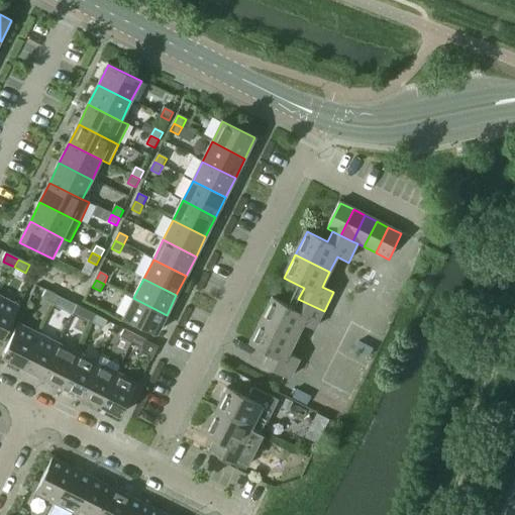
[(42,299),(54,305),(58,297),(46,291),(42,299)]
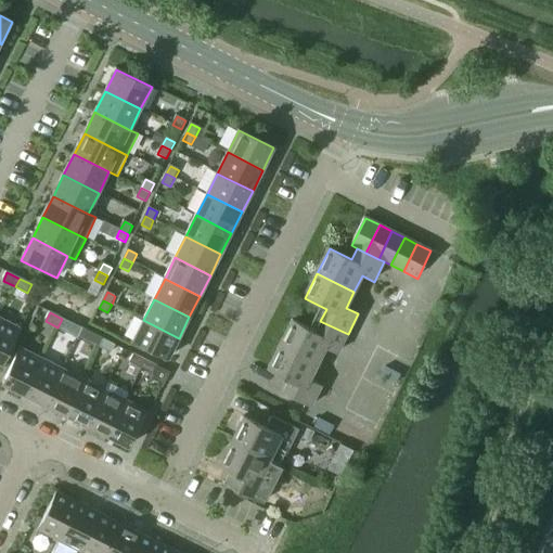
[(58,328),(69,333),(74,325),(62,319),(58,328)]
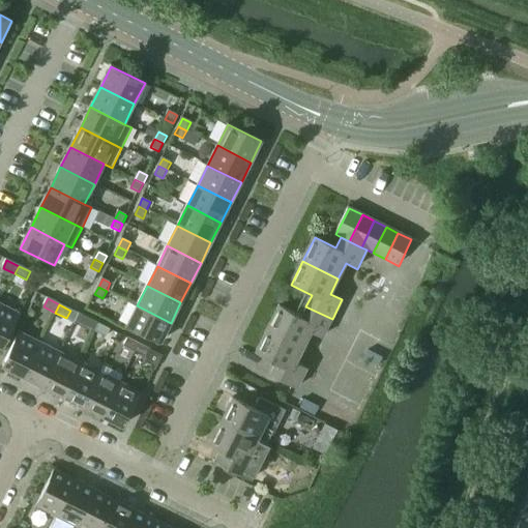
[(0,347),(2,348),(19,315),(0,305),(0,347)]
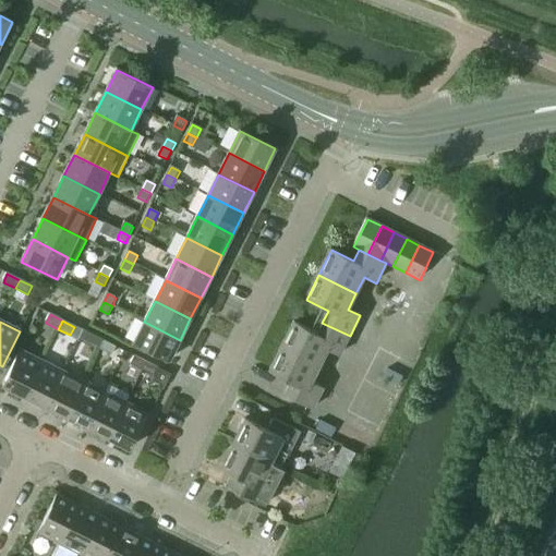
[(133,345),(168,362),(180,340),(144,322),(133,345)]
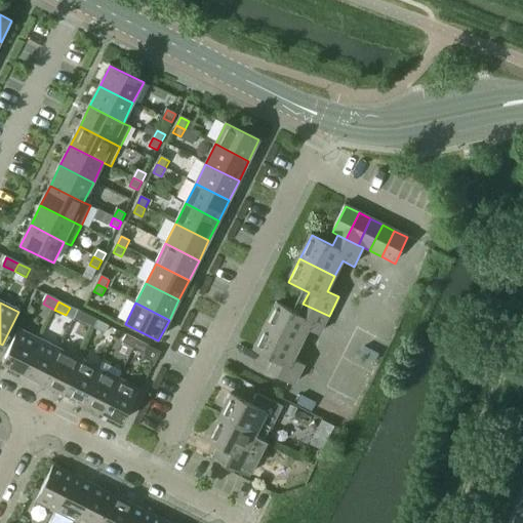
[(266,327),(300,345),(308,330),(319,335),(329,316),(303,304),(297,314),(277,304),(266,327)]
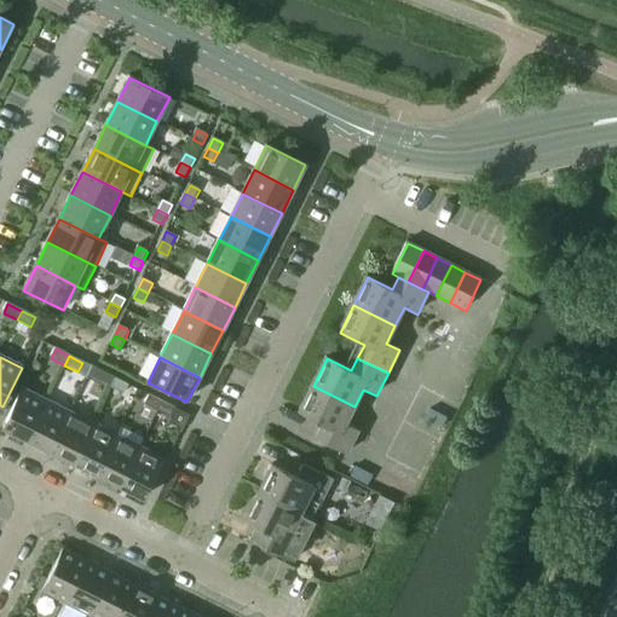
[(88,376),(111,388),(116,379),(93,368),(88,376)]
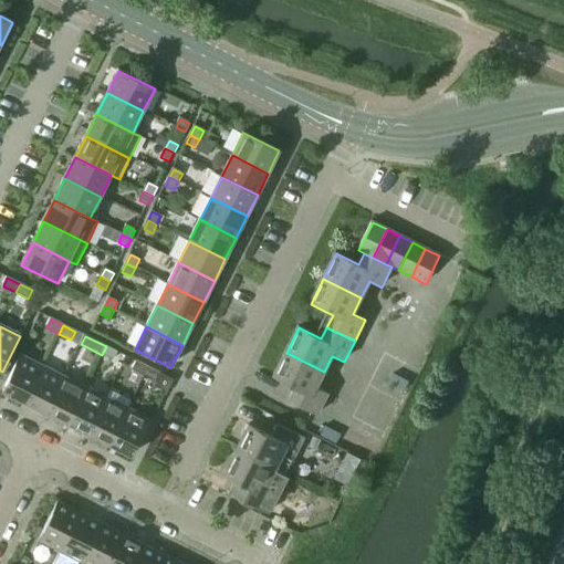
[(102,355),(114,361),(118,353),(106,346),(102,355)]
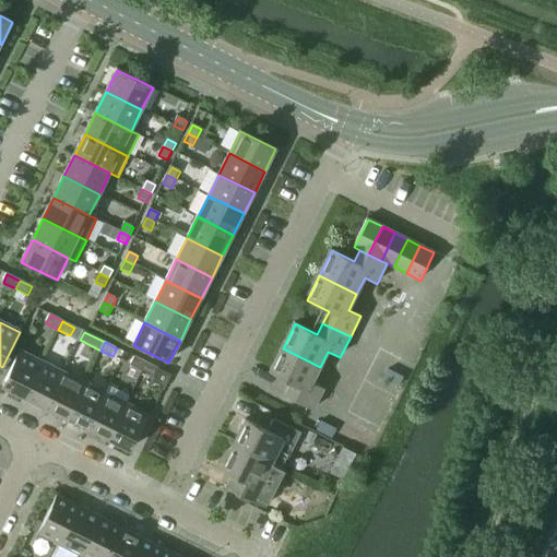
[(286,396),(312,411),(313,411),(324,389),(312,383),(320,367),(283,348),(270,374),(292,384),(286,396)]
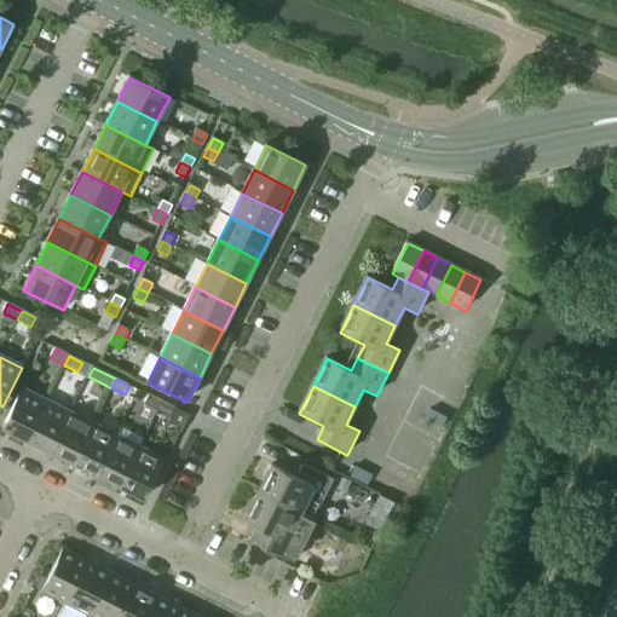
[(3,428),(27,440),(46,402),(22,390),(3,428)]
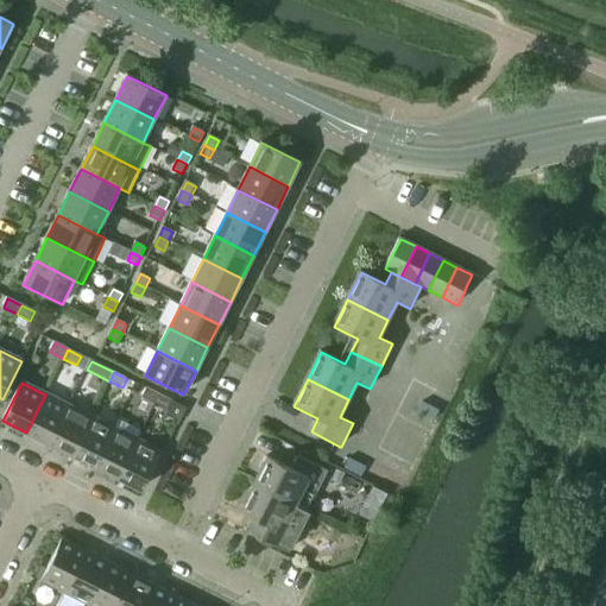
[(141,398),(156,404),(161,396),(146,389),(141,398)]
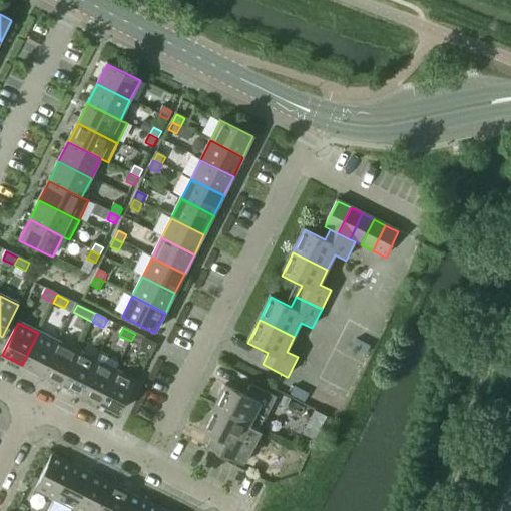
[(22,365),(42,375),(58,343),(38,333),(22,365)]
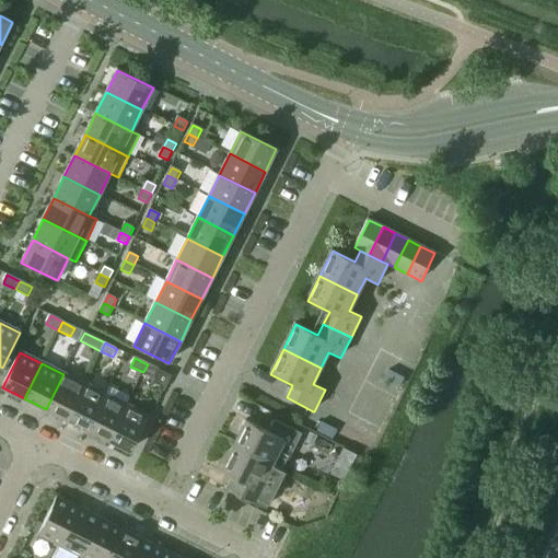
[(143,372),(155,379),(160,370),(148,364),(143,372)]
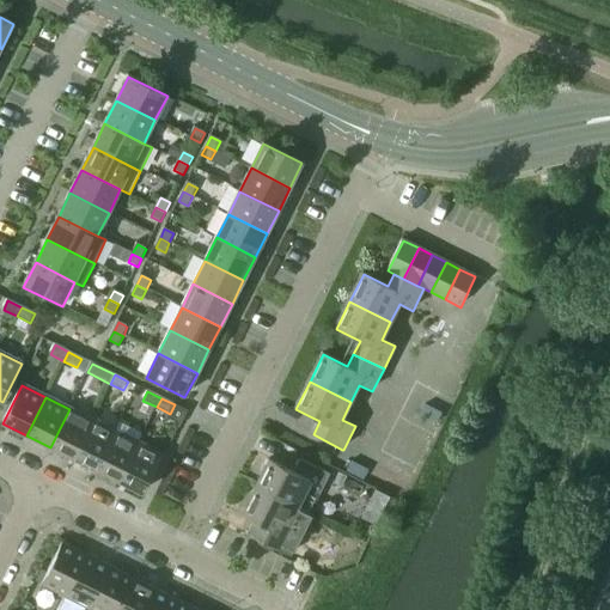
[(50,447),(73,458),(92,420),(69,409),(50,447)]
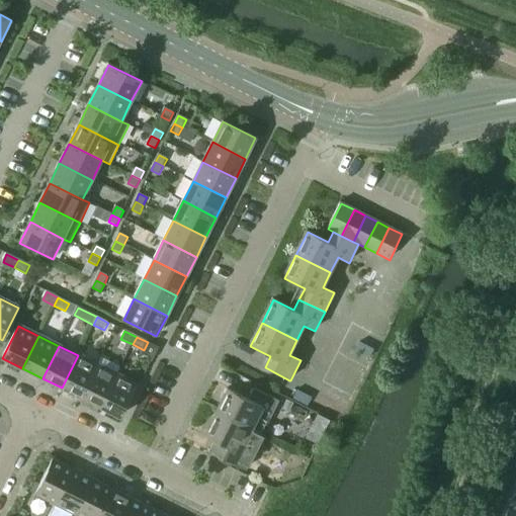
[(62,388),(81,398),(97,365),(78,355),(62,388)]
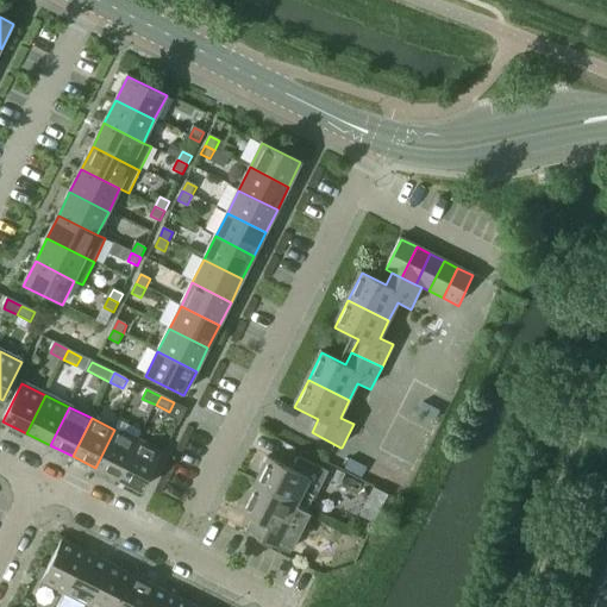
[(95,468),(118,480),(137,442),(114,430),(95,468)]
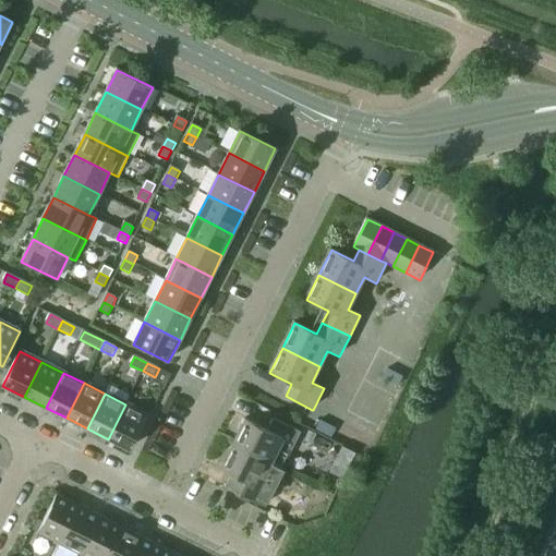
[(108,439),(130,450),(147,415),(125,405),(108,439)]
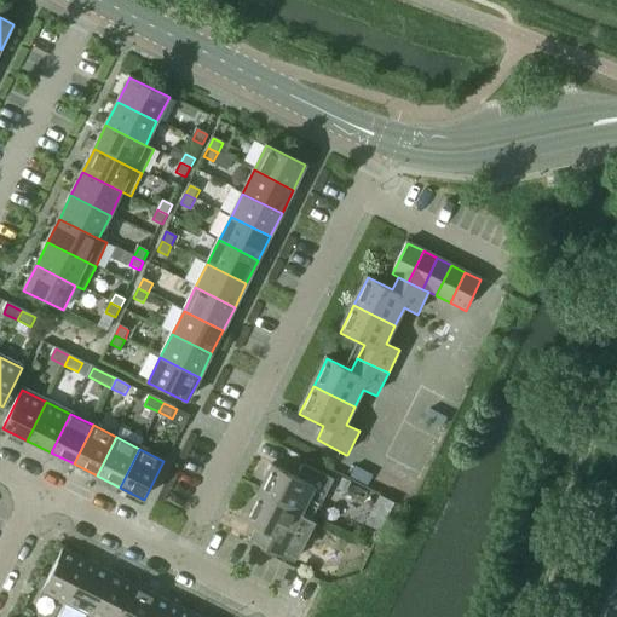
[(272,466),(259,494),(300,515),(313,522),(323,503),(334,480),(304,466),(298,478),(272,466)]
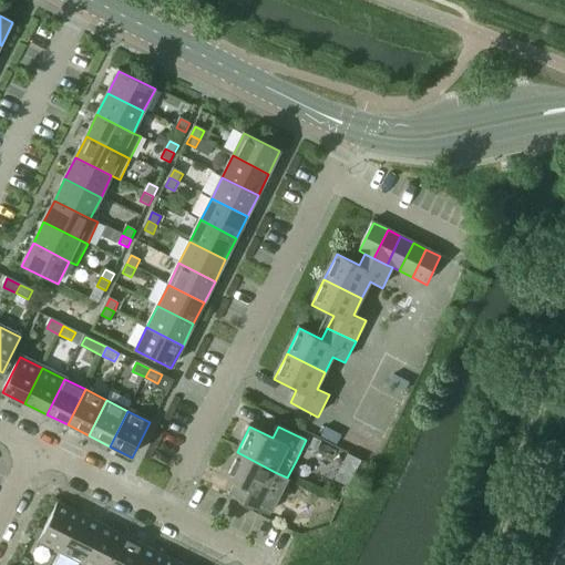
[(228,495),(269,515),(287,478),(275,472),(237,452),(224,478),(235,483),(228,495)]
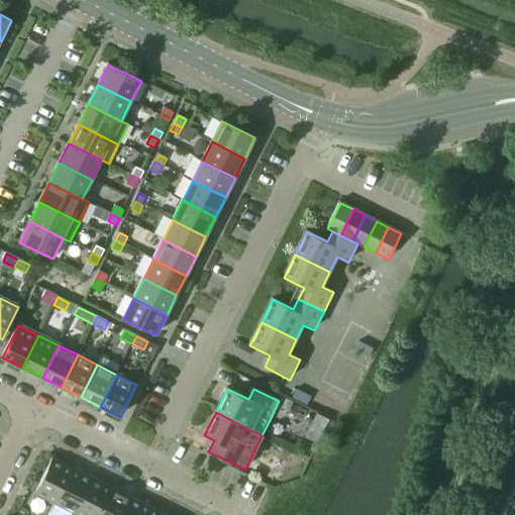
[(35,495),(56,505),(73,470),(53,459),(35,495)]
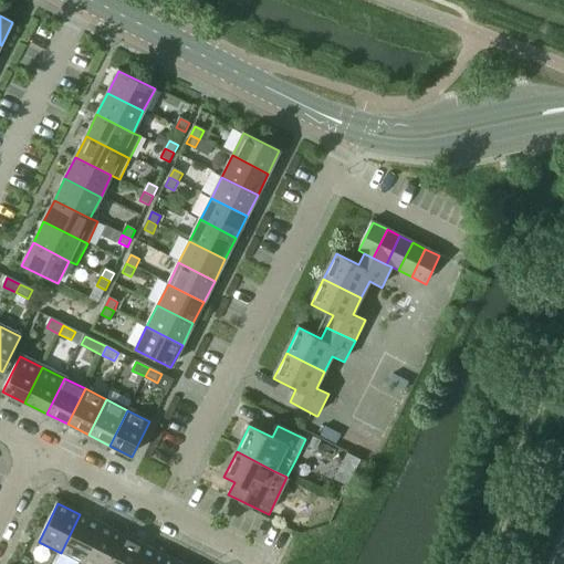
[(61,553),(82,563),(102,524),(80,514),(61,553)]
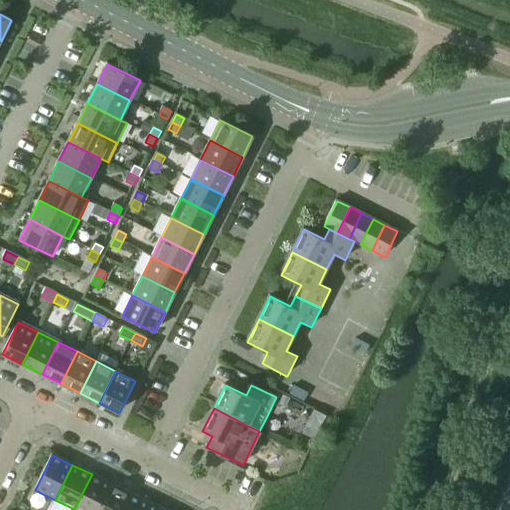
[(74,509),(97,509),(111,484),(92,474),(74,509)]
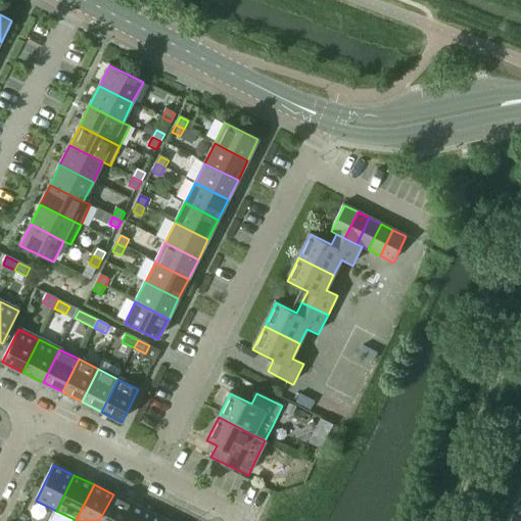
[(124,520),(133,505),(113,494),(99,520),(124,520)]
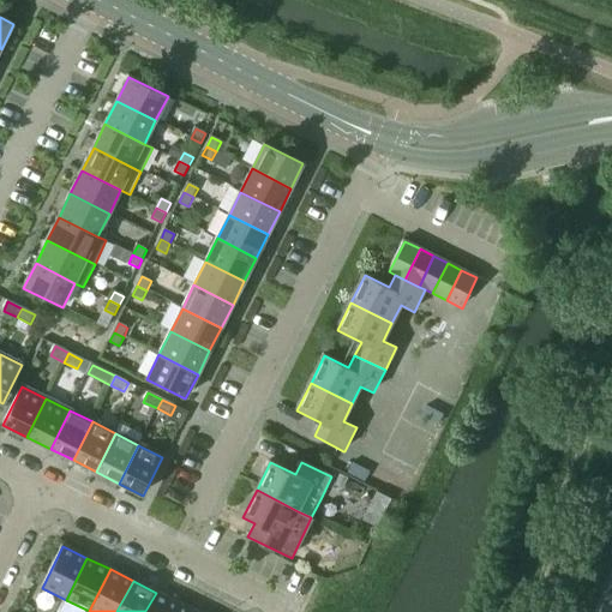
[(174,611),(179,604),(156,593),(145,611),(174,611)]
